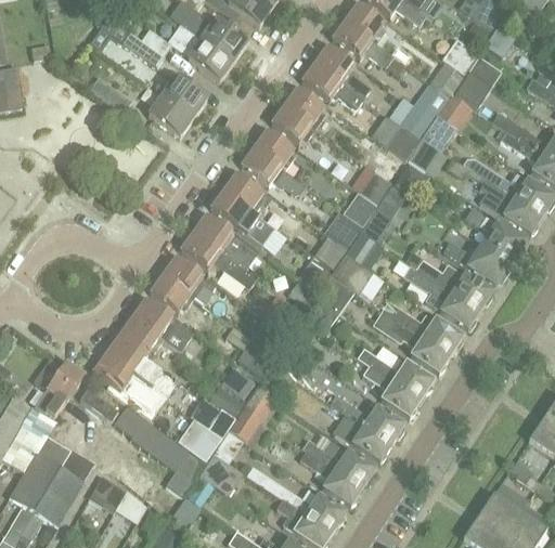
[(0,0),(0,109),(10,108),(23,106),(14,62),(8,63),(0,24),(0,0)]
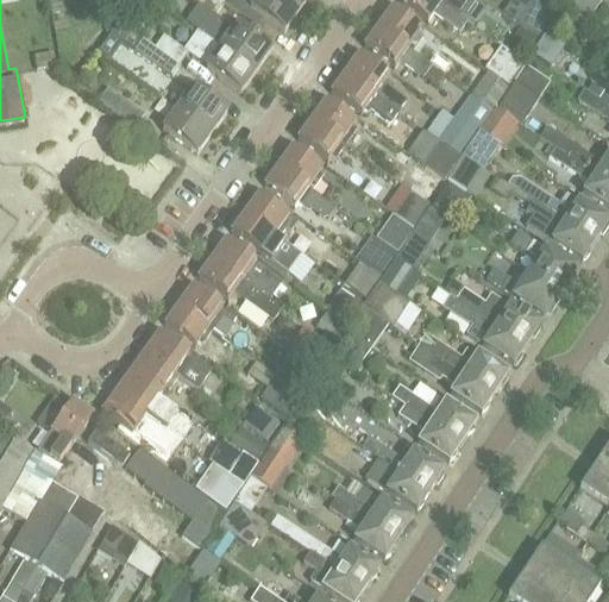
[(127,0),(126,1),(143,13),(152,0),(127,0)]
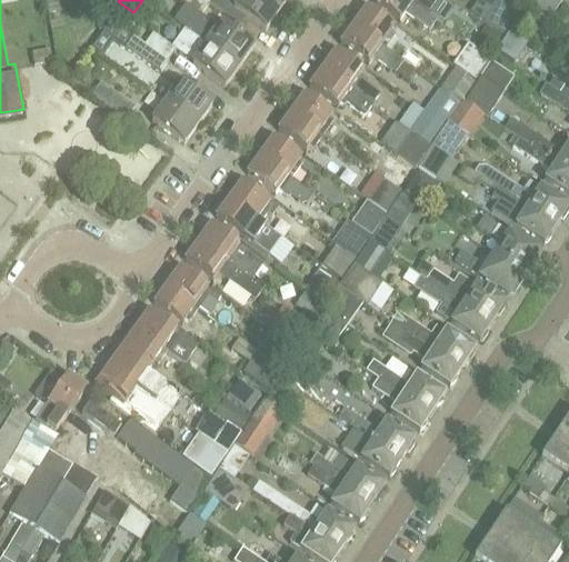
[(206,40),(238,63),(251,43),(226,24),(202,8),(207,0),(187,0),(196,7),(183,24),(196,33),(206,40)]
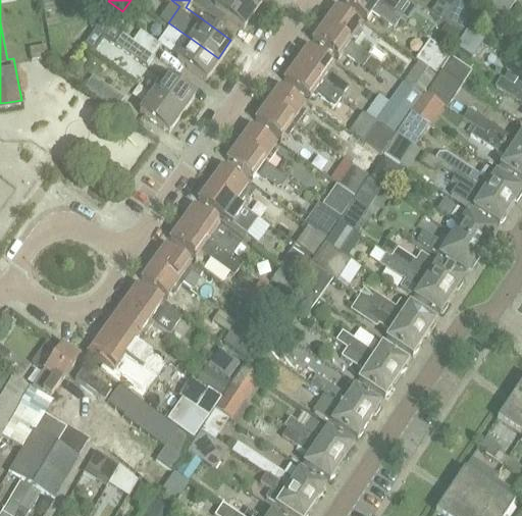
[(192,0),(204,8),(205,8),(210,0),(192,0)]
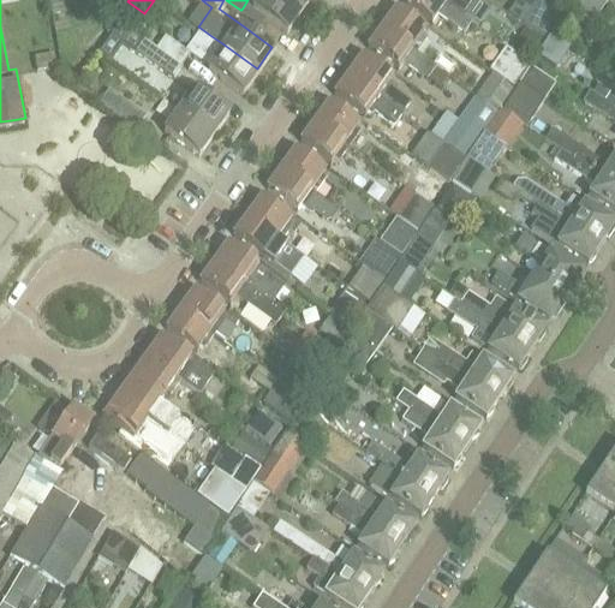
[(286,28),(302,7),(291,0),(254,0),(252,1),(251,3),(256,6),(266,13),(286,28)]
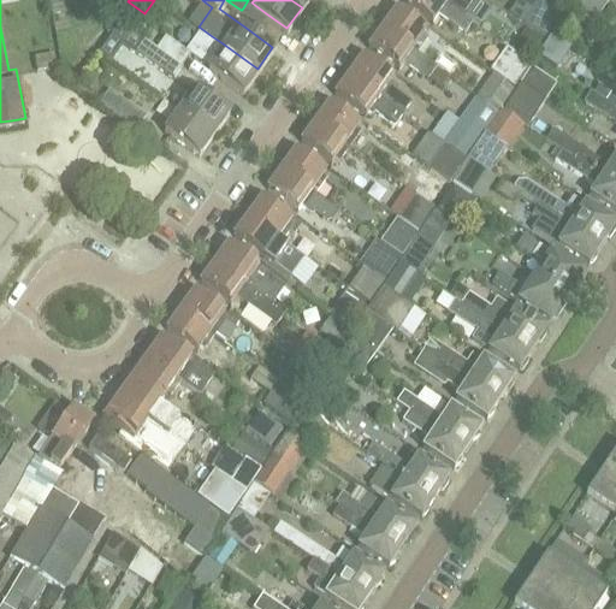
[(440,15),(442,13),(465,29),(473,17),(451,1),(450,0),(410,0),(433,17),(437,12),(440,15)]
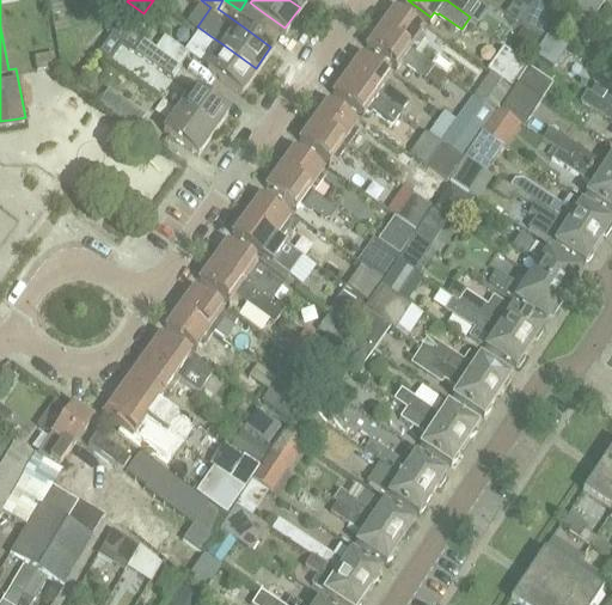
[(558,10),(545,0),(533,0),(520,18),(543,34),(558,10)]
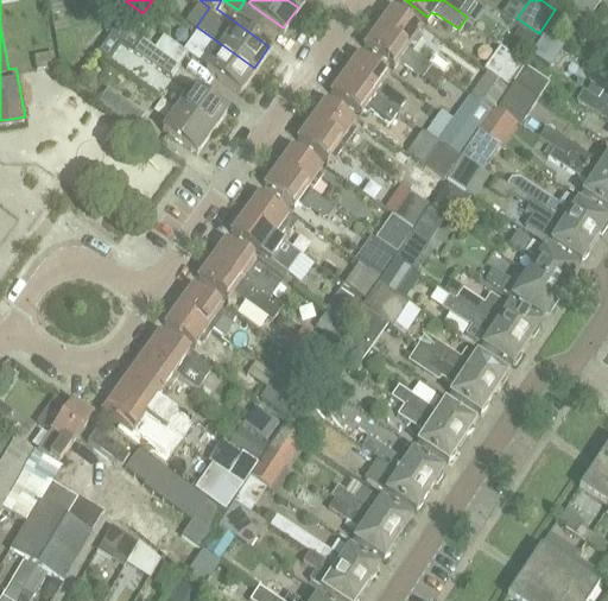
[(542,0),(555,10),(561,0),(542,0)]
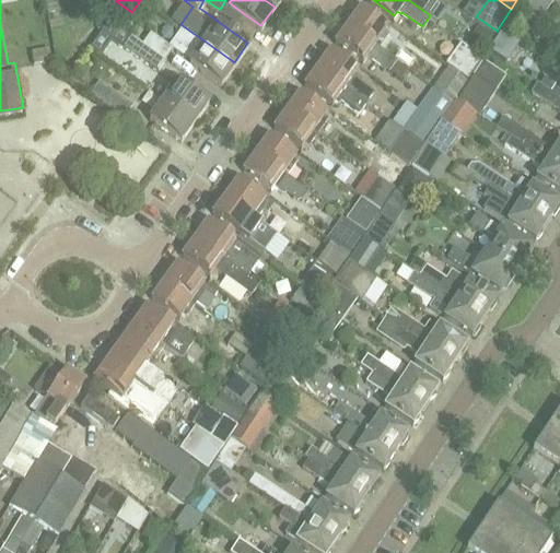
[(539,18),(550,0),(518,0),(517,2),(539,18)]
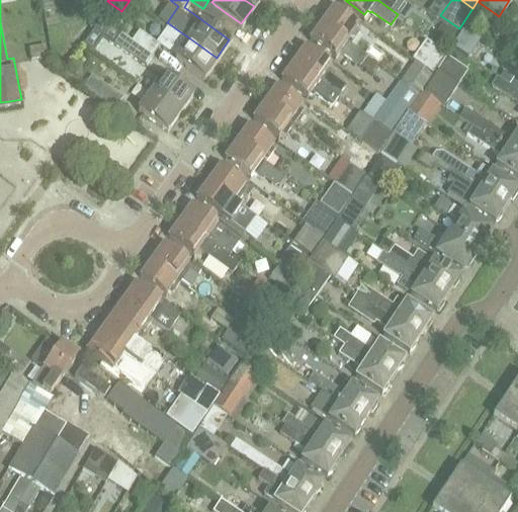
[(327,13),(323,19),(351,39),(360,27),(357,24),(360,20),(335,2),(333,5),(330,6),(327,10),(327,13)]
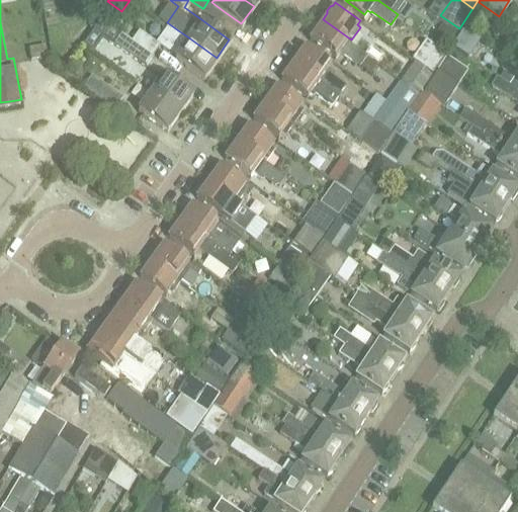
[(350,40),(351,39),(323,19),(319,25),(317,24),(312,31),(314,32),(311,35),(336,54),(339,49),(343,52),(343,51),(359,63),(366,53),(350,40)]
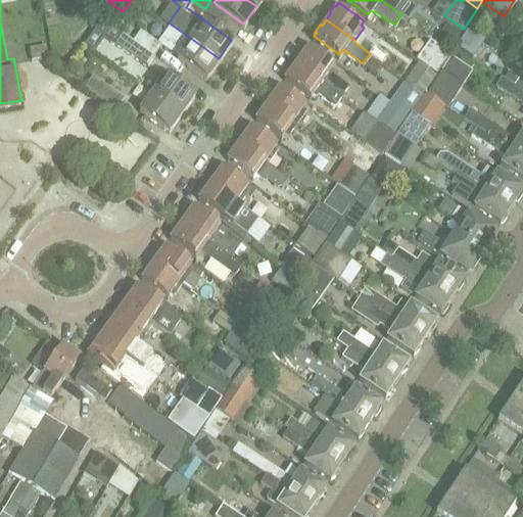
[(446,19),(435,37),(448,46),(460,30),(446,19)]
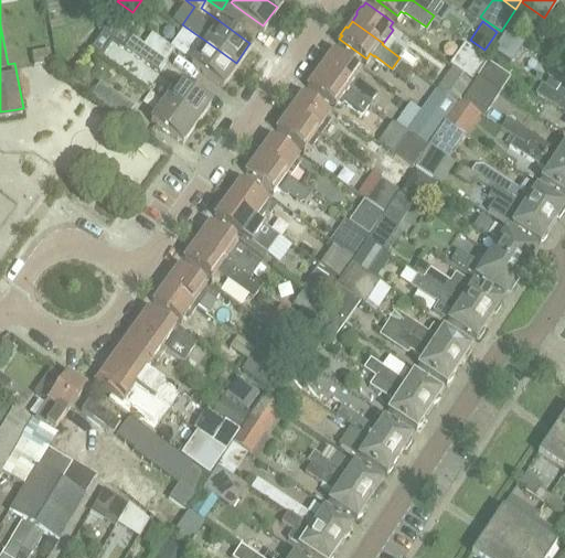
[(236,63),(204,40),(194,33),(182,24),(174,34),(183,40),(177,49),(191,60),(190,60),(222,83),(236,63)]
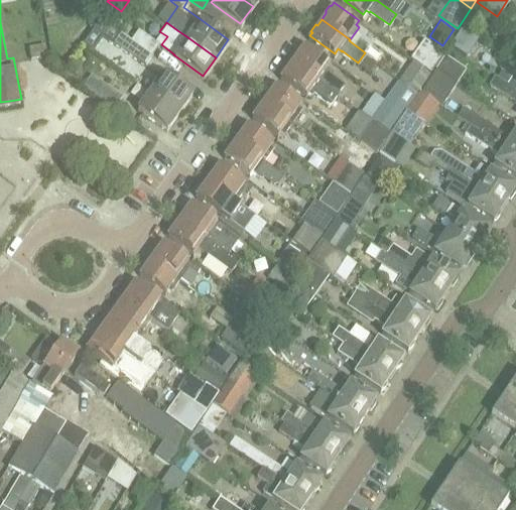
[(135,24),(128,34),(152,51),(158,42),(159,41),(154,38),(135,24)]
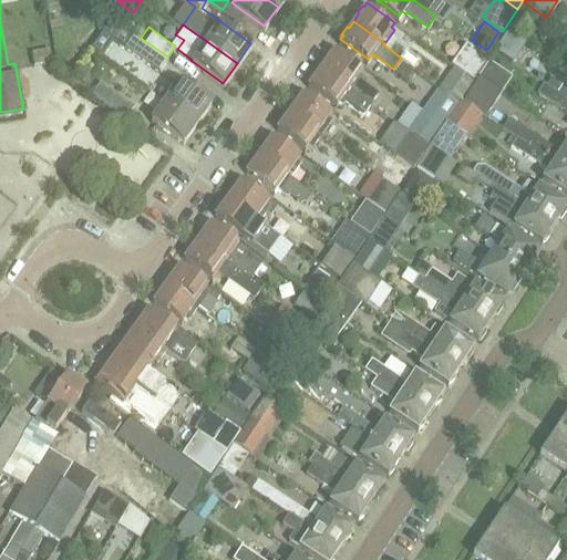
[(566,31),(563,29),(557,39),(566,45),(566,31)]
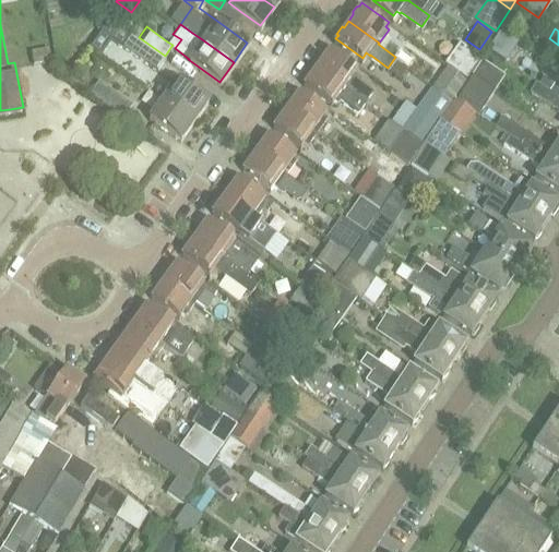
[(165,56),(139,37),(130,31),(122,40),(154,63),(157,67),(165,56)]
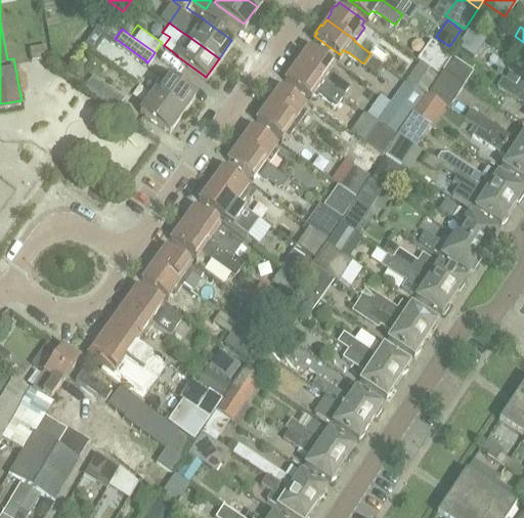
[(418,55),(420,57),(437,70),(451,50),(432,36),(418,55)]
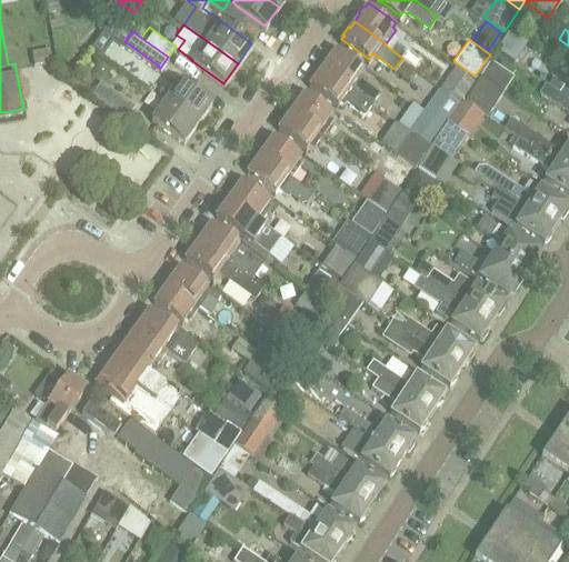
[(48,59),(52,59),(49,46),(31,49),(33,61),(33,62),(48,59)]
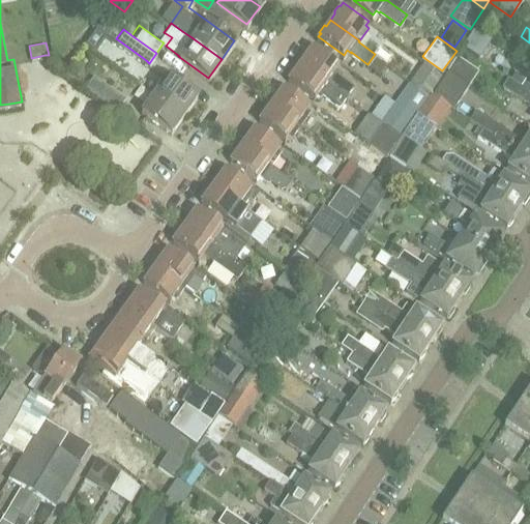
[(301,59),(330,81),(348,93),(354,84),(341,75),(342,73),(334,67),(340,61),(314,42),(312,46),(310,46),(305,51),(306,53),(301,59)]
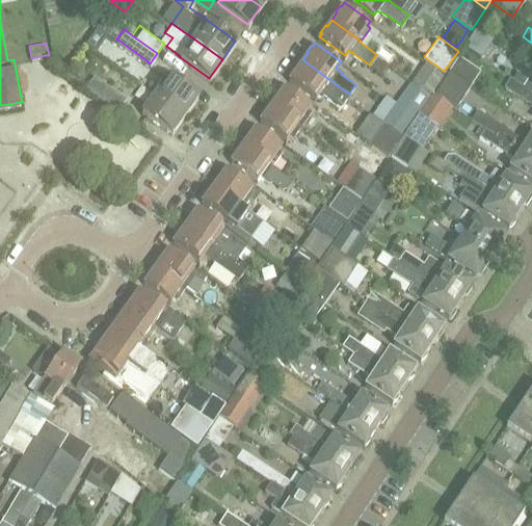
[(458,54),(450,68),(471,81),(480,68),(458,54)]
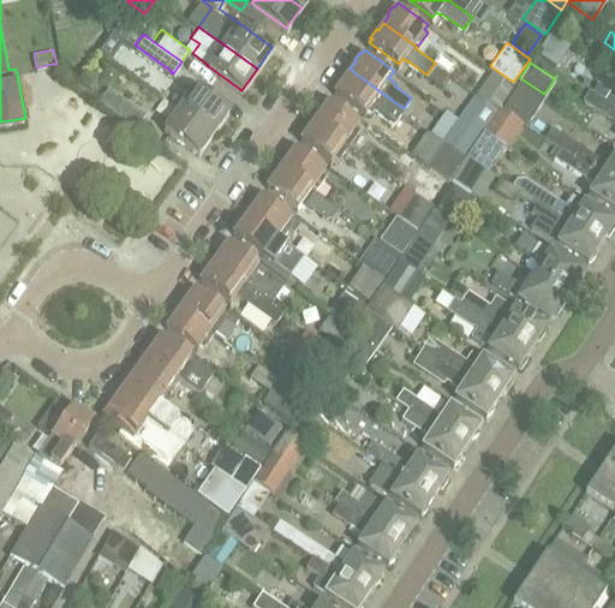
[(513,82),(493,67),(477,90),(499,106),(514,83),(513,82)]
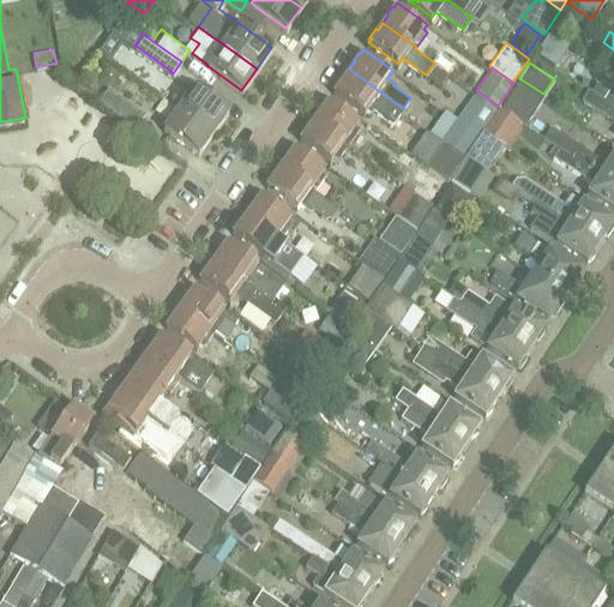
[(342,77),(337,83),(338,85),(336,89),(366,109),(369,104),(373,108),(374,106),(393,120),(403,108),(383,94),(349,68),(344,76),(342,77)]
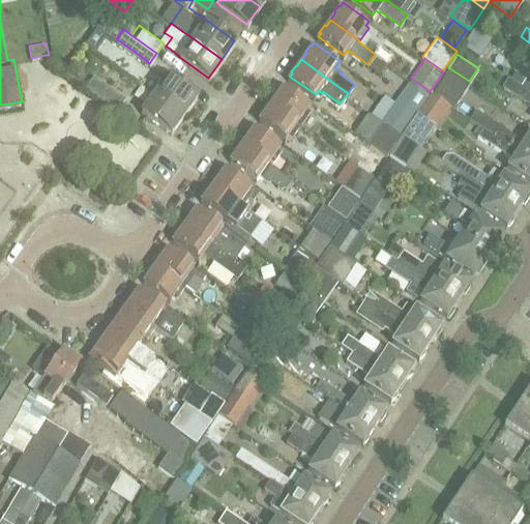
[(469,81),(448,67),(434,89),(455,103),(469,81)]
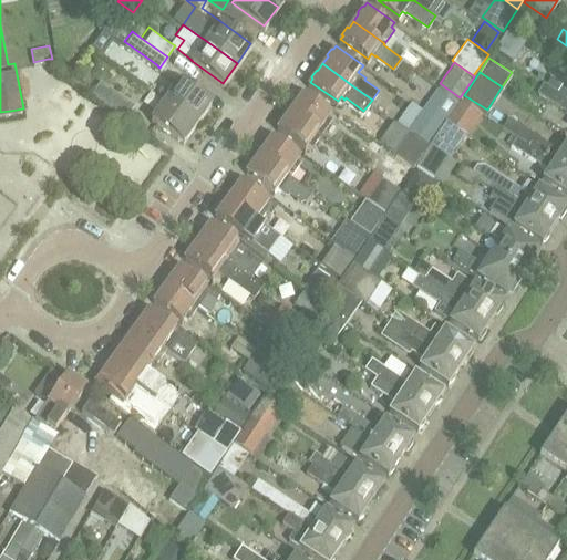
[(92,89),(127,113),(134,102),(105,82),(100,78),(92,89)]
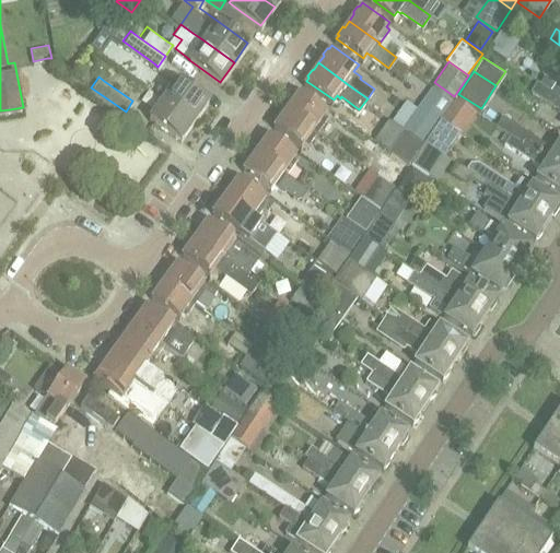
[(176,77),(163,96),(194,119),(207,99),(176,77)]
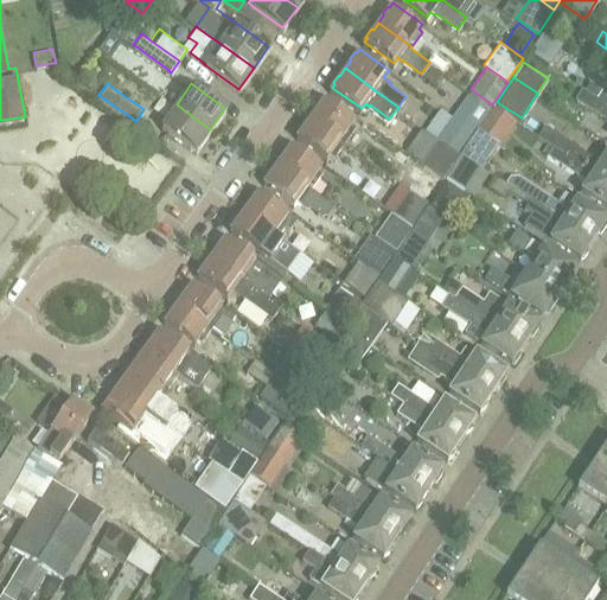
[(606,85),(602,83),(596,94),(606,101),(606,85)]
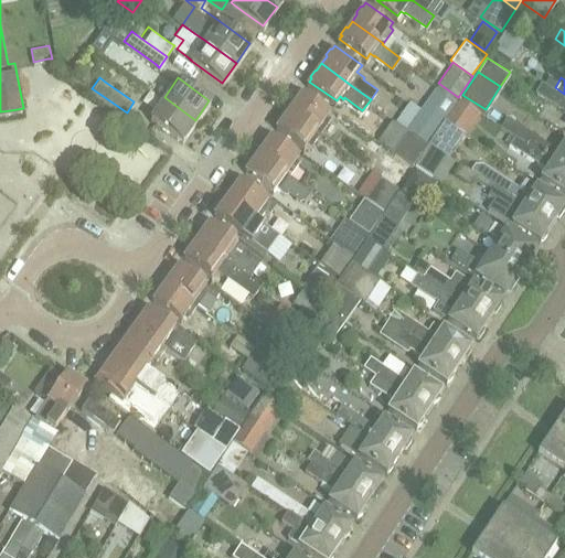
[(564,94),(555,87),(543,79),(536,88),(564,107),(564,94)]
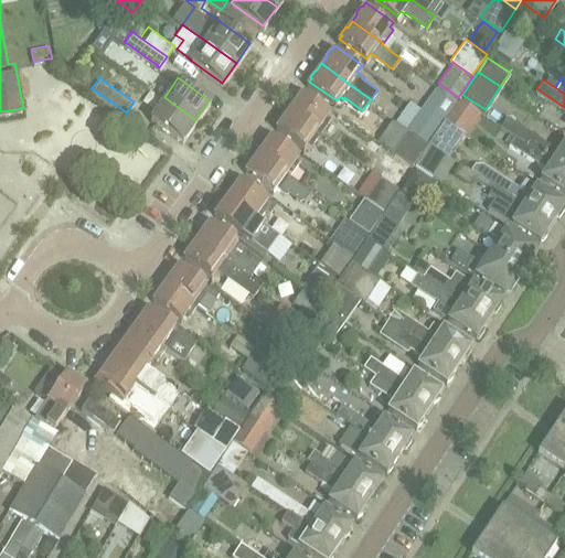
[(422,104),(443,119),(458,97),(438,83),(422,104)]
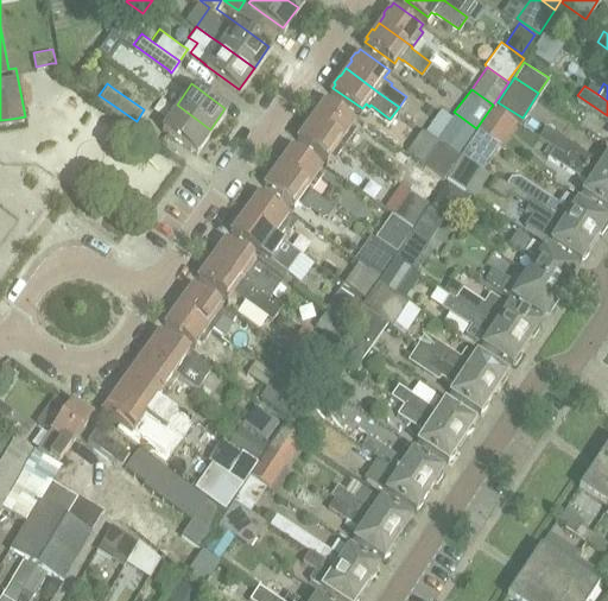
[(317,108),(312,115),(346,139),(356,125),(352,122),(355,118),(325,96),(323,100),(321,100),(317,106),(317,108)]
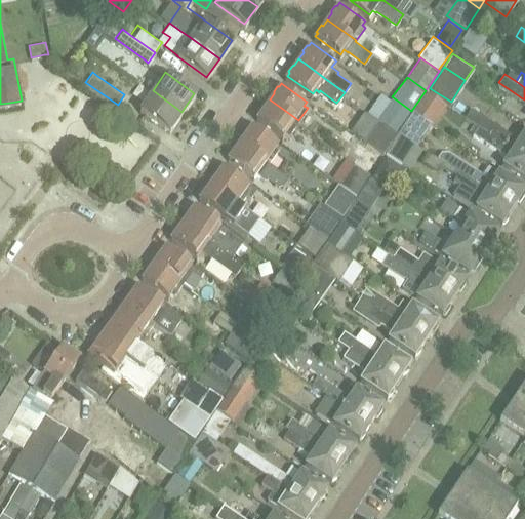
[(167,131),(182,112),(153,90),(152,90),(149,88),(140,100),(145,102),(138,110),(167,131)]
